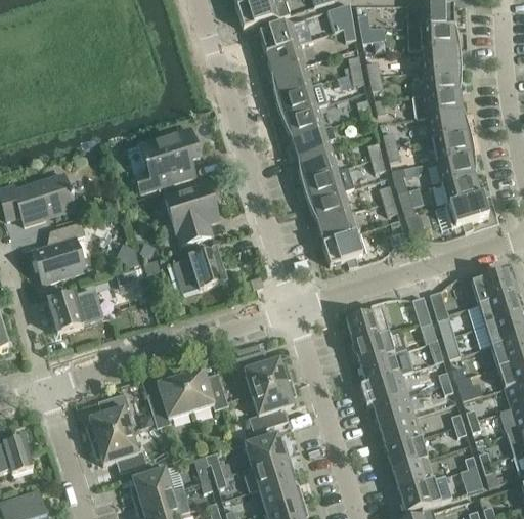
[(257,0),(236,6),(243,29),(279,17),(290,13),(286,0),(257,0)]
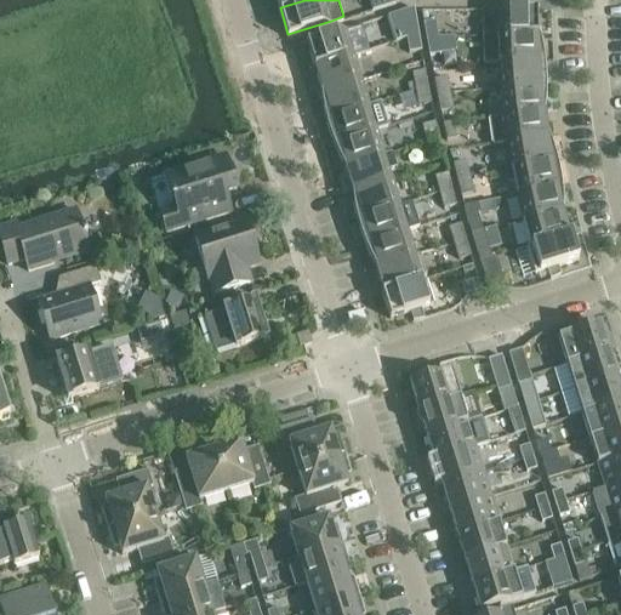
[(388,12),(396,36),(406,33),(419,30),(414,4),(388,12)]
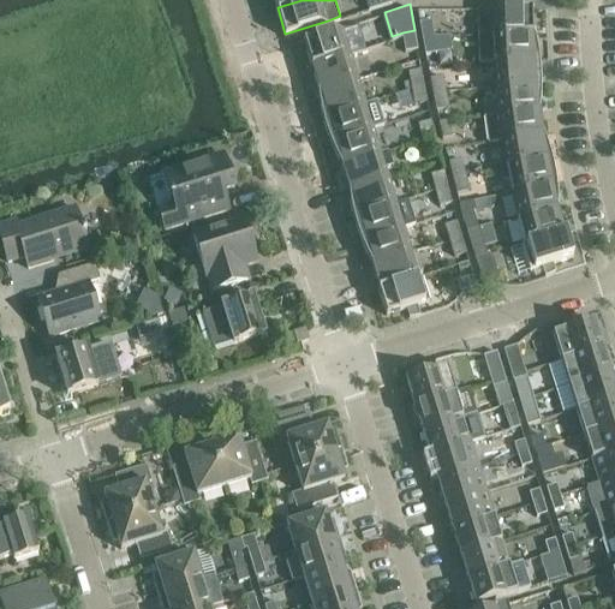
[(477,6),(478,35),(532,30),(532,5),(477,6)]
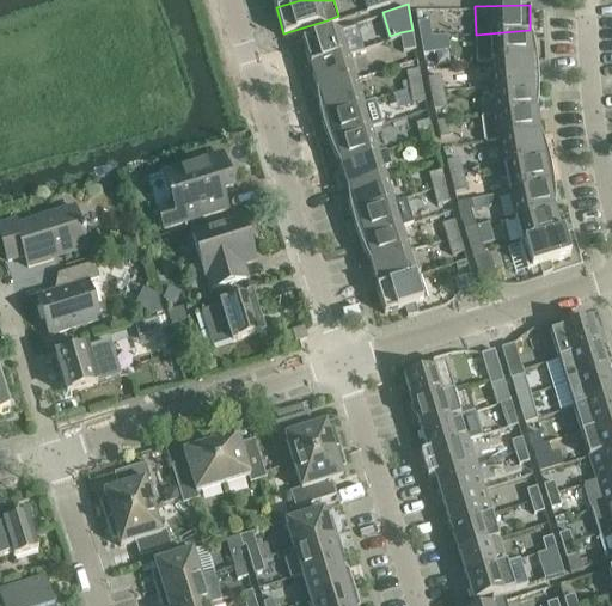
[(417,18),(421,40),(433,37),(429,16),(417,18)]
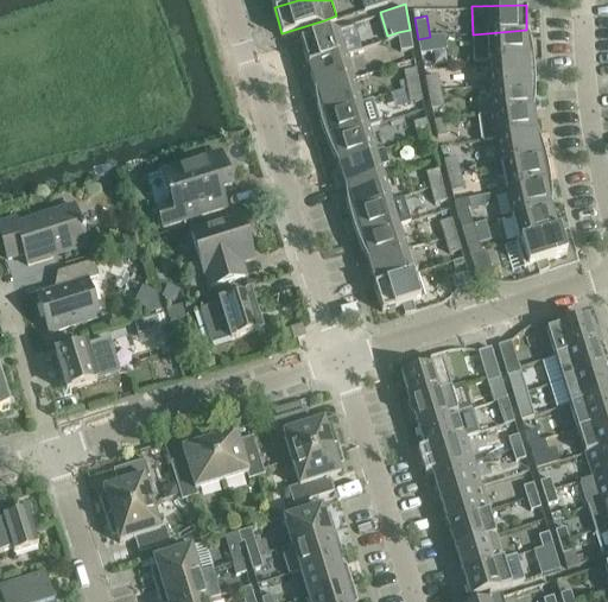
[(301,37),(308,62),(346,50),(339,25),(301,37)]
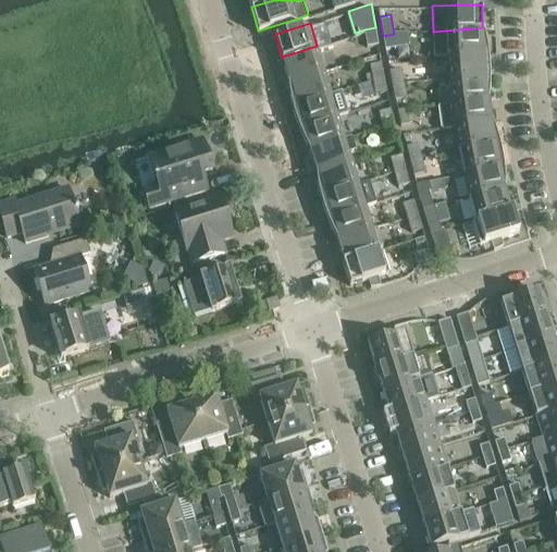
[(364,29),(355,33),(356,34),(364,31),(367,44),(378,41),(375,27),(364,29)]
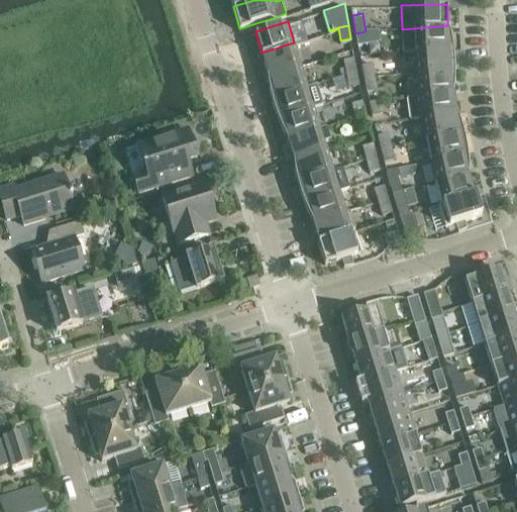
[(403,50),(415,50),(452,46),(451,39),(449,32),(447,25),(402,29),(403,50)]
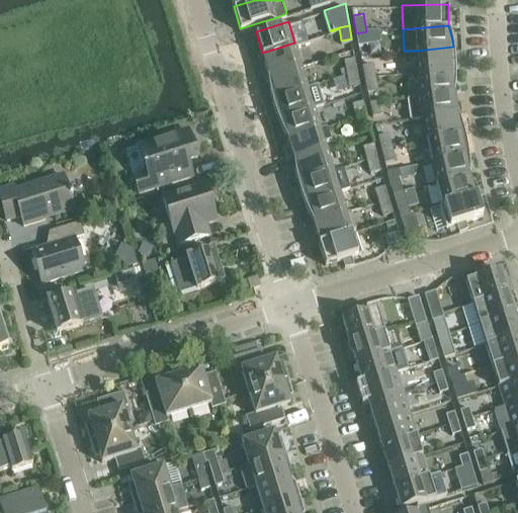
[(366,31),(356,33),(358,43),(368,41),(366,31)]
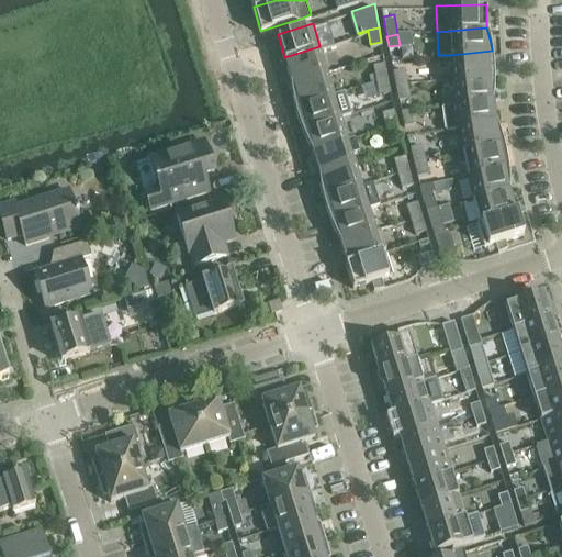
[(284,57),(291,79),(292,79),(327,69),(319,46),(284,57)]
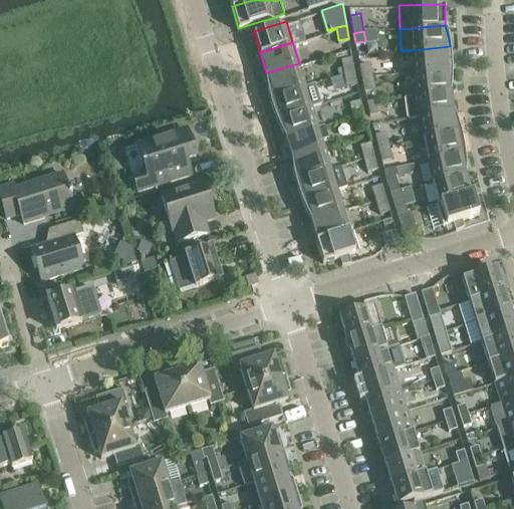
[(413,50),(415,70),(452,67),(451,60),(451,53),(450,46),(413,50)]
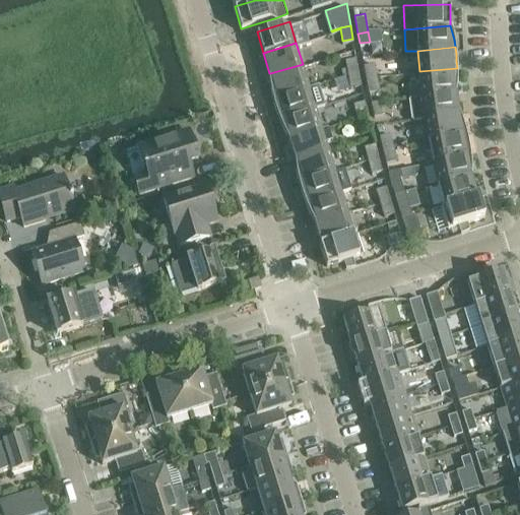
[(345,57),(348,72),(356,69),(359,69),(355,55),(345,57)]
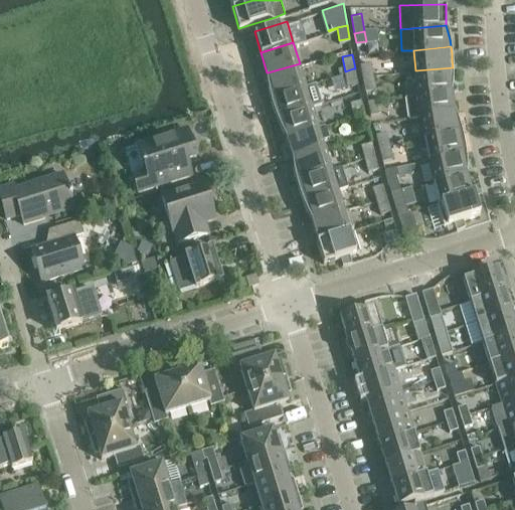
[(359,62),(362,75),(372,73),(369,60),(359,62)]
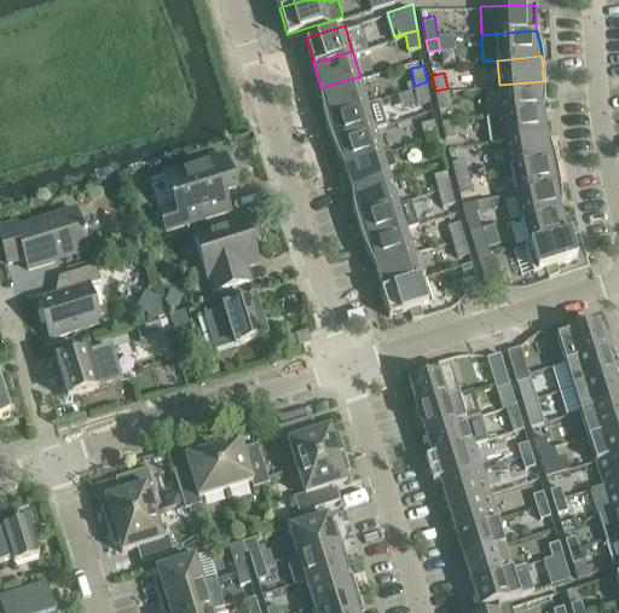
[(323,105),(325,114),(368,100),(360,76),(322,87),(320,87),(322,96),(323,105)]
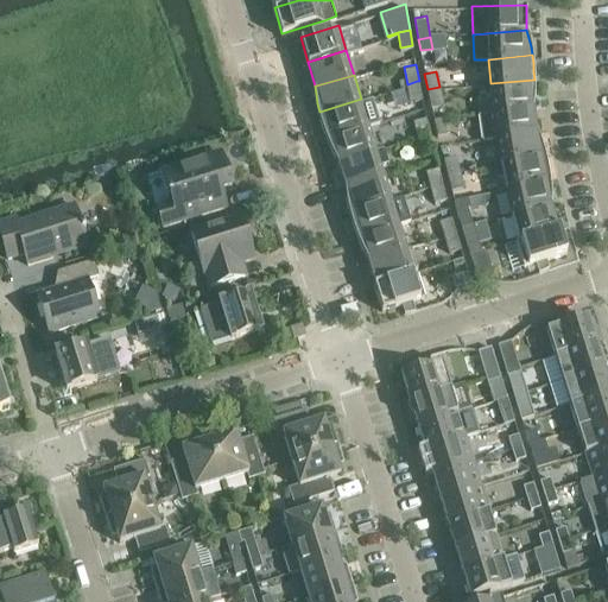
[(491,83),(493,111),(532,105),(533,106),(533,97),(534,88),(534,80),(491,83)]
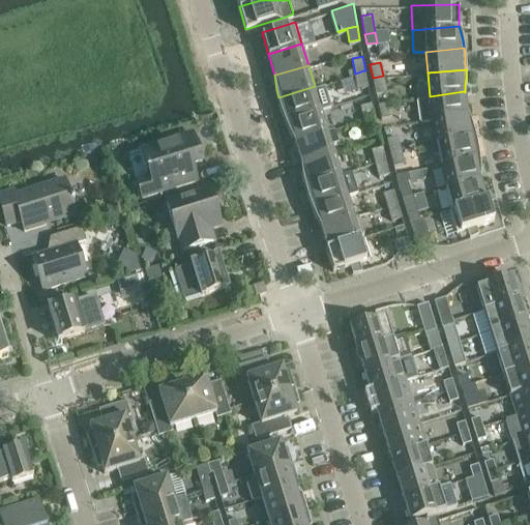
[(363,70),(355,74),(357,86),(367,85),(365,70),(363,70)]
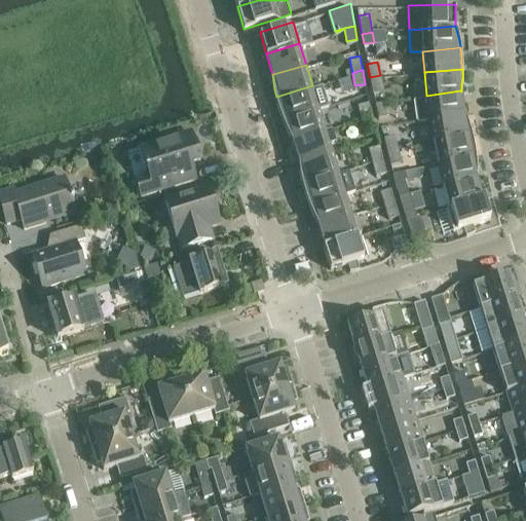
[(380,75),(370,77),(373,91),(383,89),(380,75)]
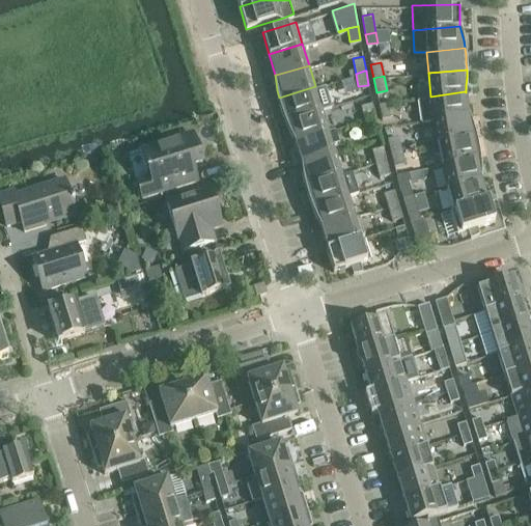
[(283,112),(285,119),(323,108),(315,86),(279,98),(280,105),(283,112)]
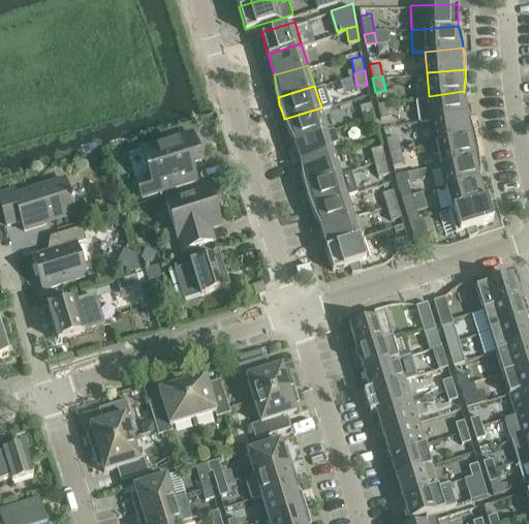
[(419,120),(432,119),(466,113),(467,112),(464,92),(463,91),(429,96),(416,98),(419,120)]
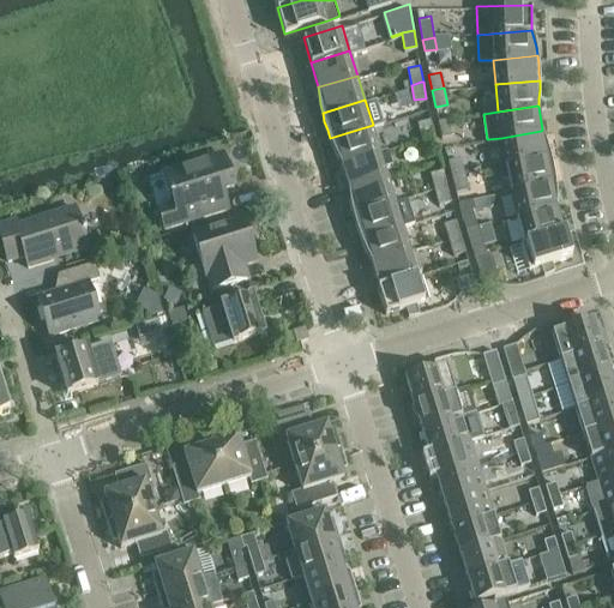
[(438,118),(441,134),(453,132),(450,115),(438,118)]
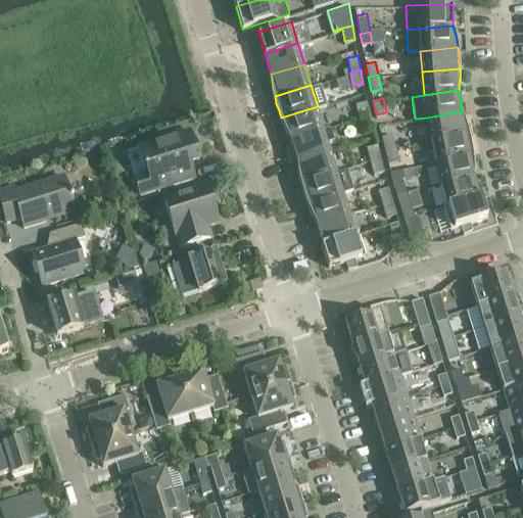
[(357,101),(360,115),(370,112),(367,99),(357,101)]
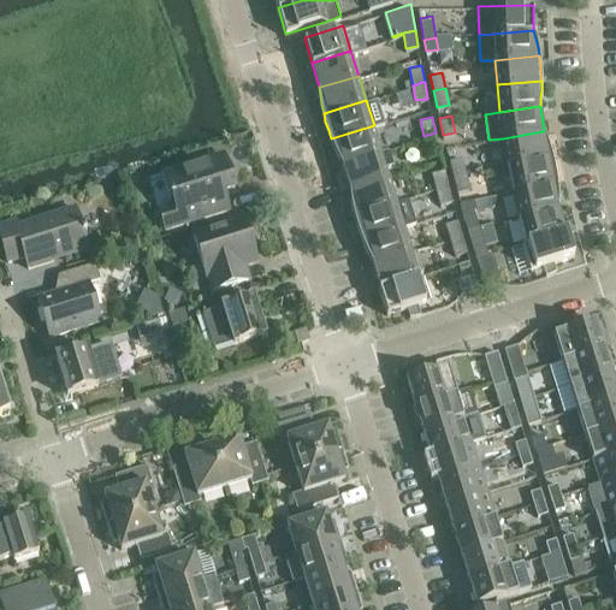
[(338,155),(343,163),(381,150),(374,125),(331,138),(335,147),(338,155)]
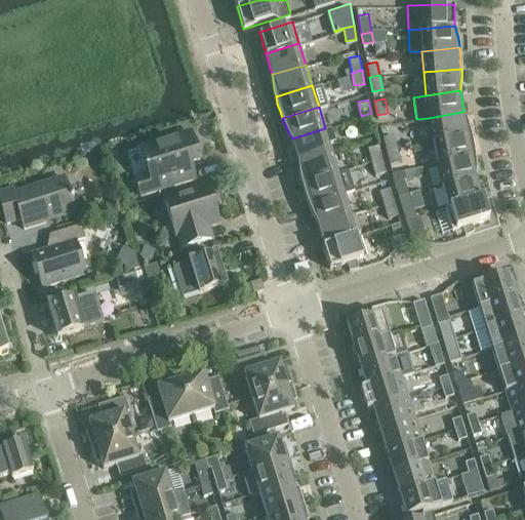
[(429,118),(433,140),(470,132),(468,125),(466,118),(463,111),(462,112),(429,118)]
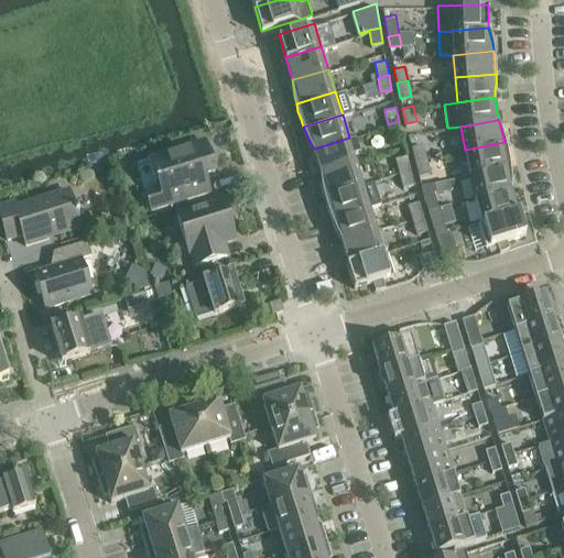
[(399,121),(388,124),(392,139),(402,137),(399,121)]
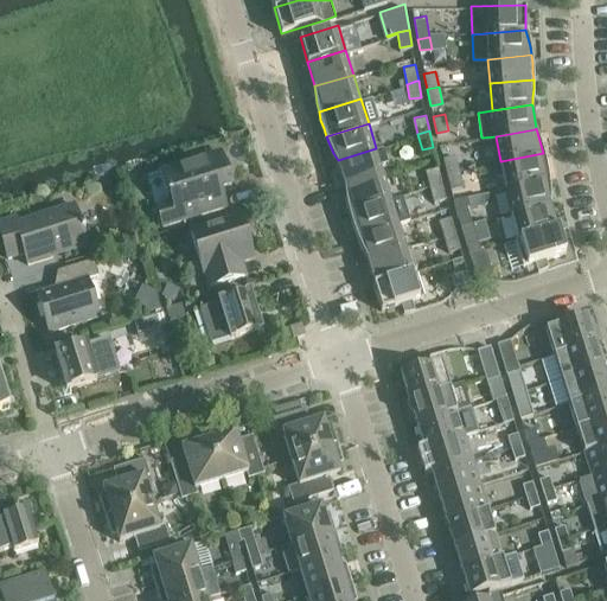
[(338,160),(345,184),(383,172),(381,161),(387,160),(383,146),(376,148),(338,160)]
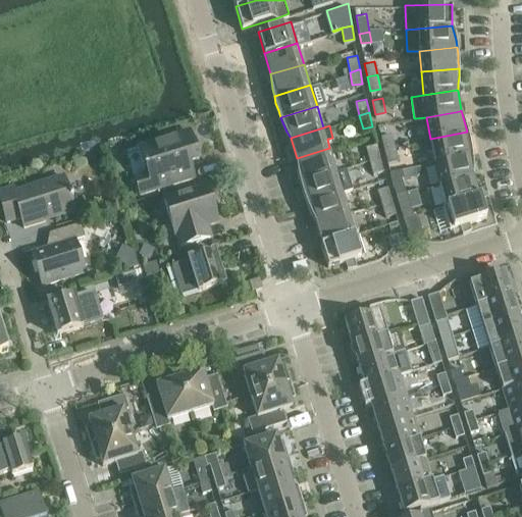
[(145,162),(144,163),(145,166),(146,166),(148,171),(135,175),(140,192),(194,174),(190,161),(199,158),(190,127),(154,139),(154,140),(140,144),(145,162)]
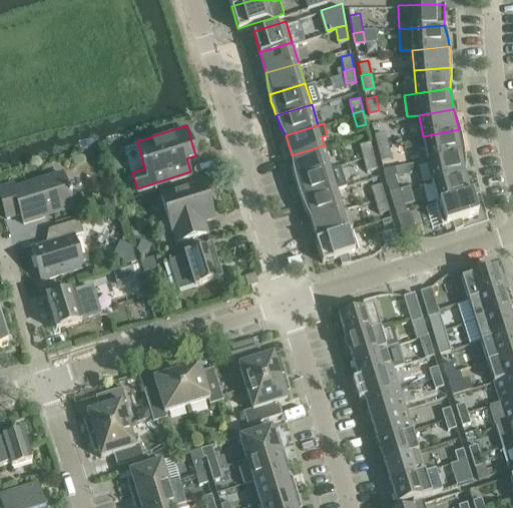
[(374,131),(377,144),(387,142),(384,129),(374,131)]
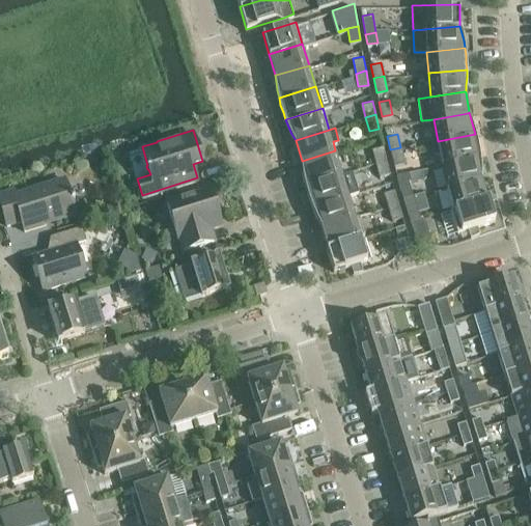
[(438,141),(442,163),(479,156),(478,148),(477,141),(475,134),(438,141)]
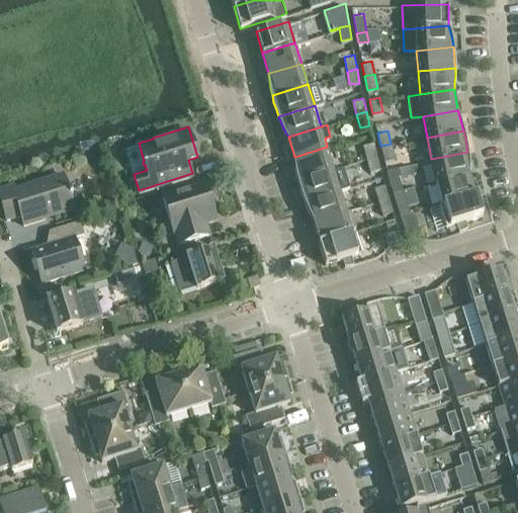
[(363,144),(367,157),(376,154),(373,141),(363,144)]
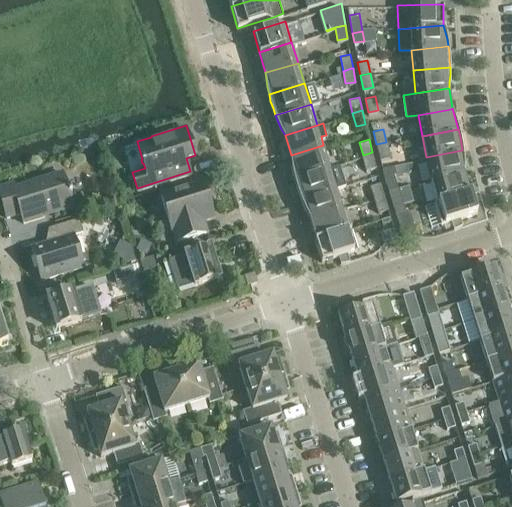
[(386,142),(376,144),(380,158),(390,155),(386,142)]
